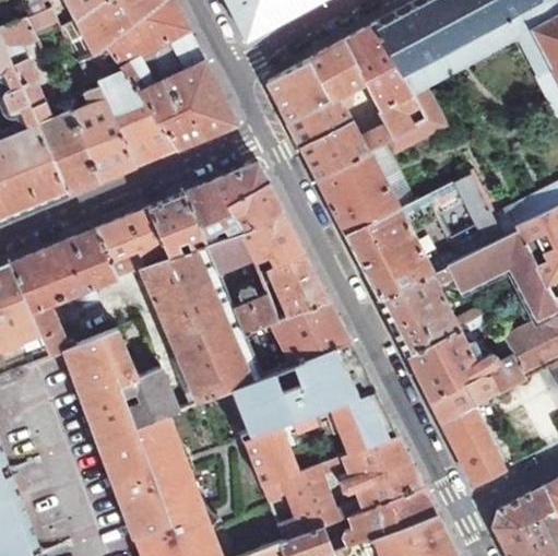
[(20,0),(22,3),(28,19),(44,13),(39,3),(47,1),(48,0),(20,0)]
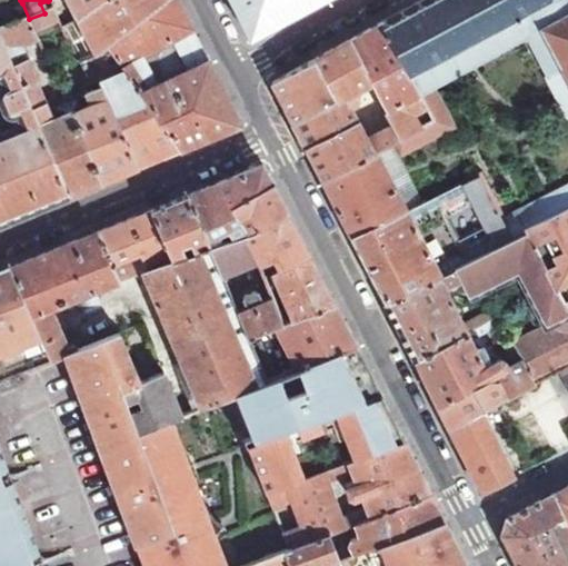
[(77,21),(103,0),(57,0),(60,6),(68,1),(77,21)]
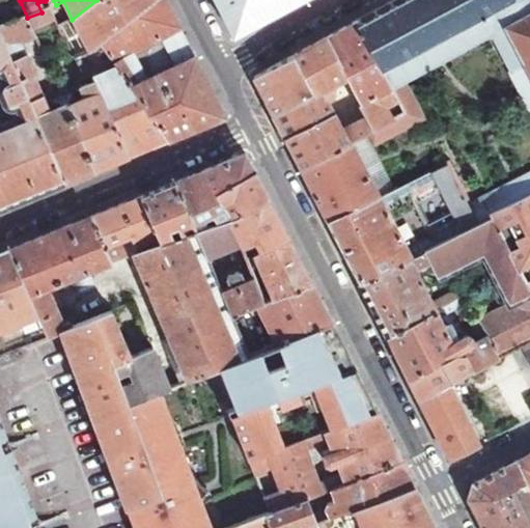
[(96,0),(72,20),(87,50),(99,44),(155,0),(96,0)]
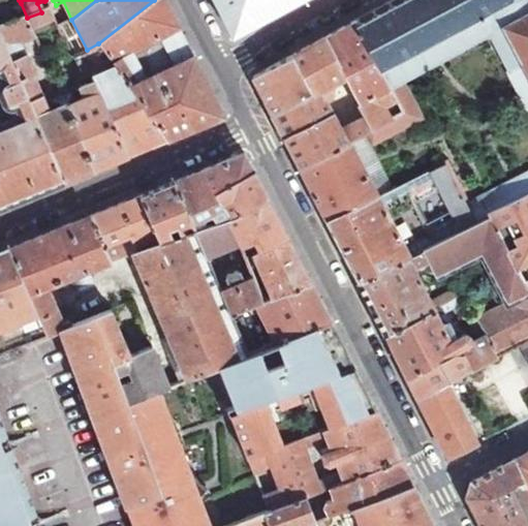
[(163,0),(154,0),(98,43),(129,88),(166,142),(225,118),(165,2),(163,0)]
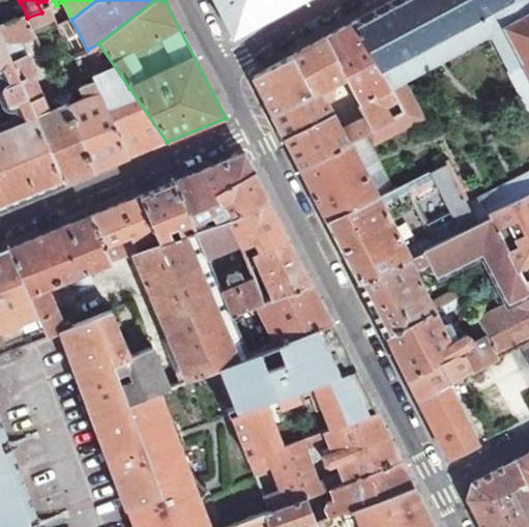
[(211,0),(232,40),(306,0),(211,0)]
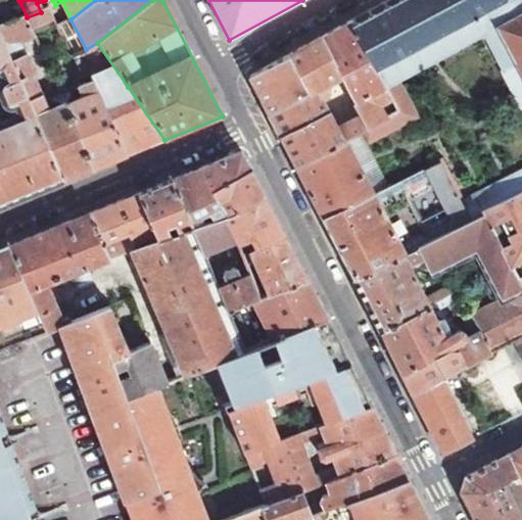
[(376,75),(488,14),(515,0),(391,0),(359,17),(349,24),(376,75)]
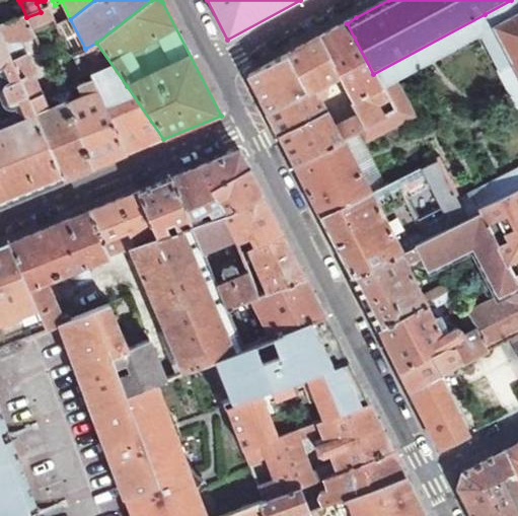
[(517,0),(511,0),(485,14),(517,77),(517,0)]
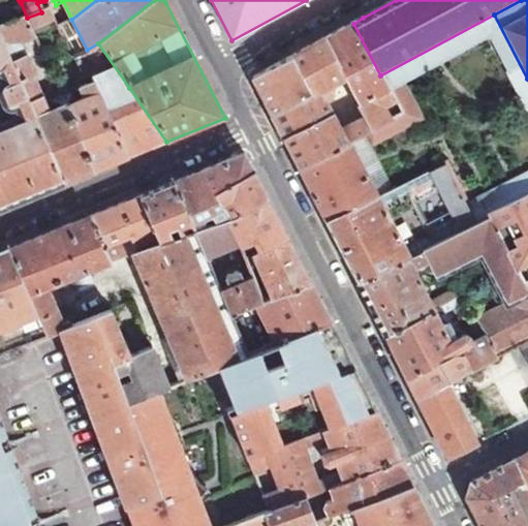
[(48,10),(44,1),(37,3),(41,12),(48,10)]
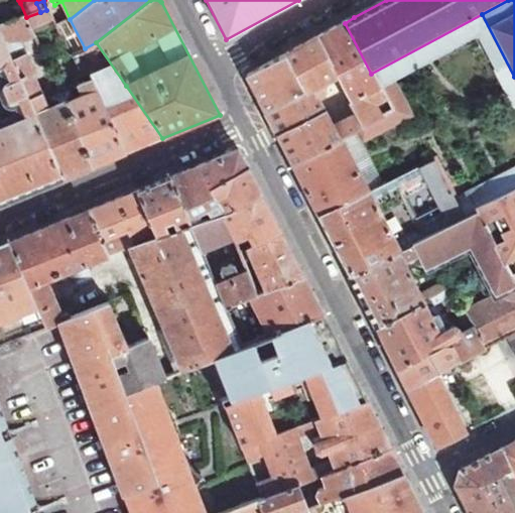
[(26,17),(20,3),(0,11),(0,27),(22,19),(26,17)]
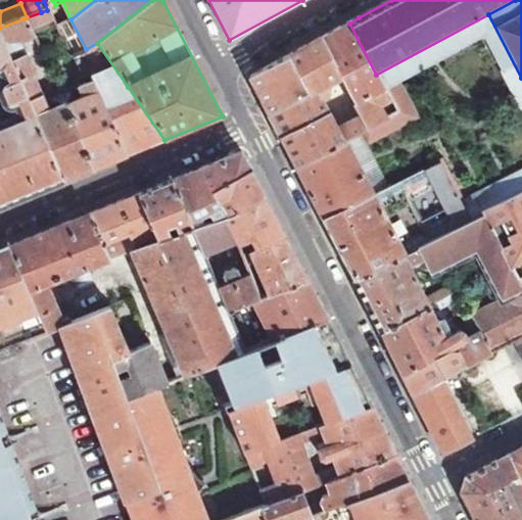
[(27,17),(22,19),(29,33),(53,22),(47,10),(41,12),(27,17)]
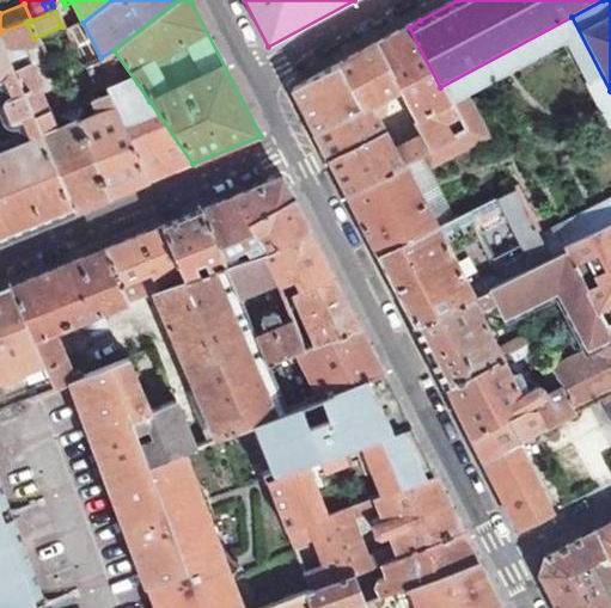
[(610,226),(610,91),(572,17),(440,87),(465,134),(402,166),(434,229),(459,280),(478,270),(470,253),(465,256),(448,222),(451,222),(425,172),(486,140),(464,99),(564,44),(610,130),(610,203),(539,241),(547,258),(562,251),(610,226)]
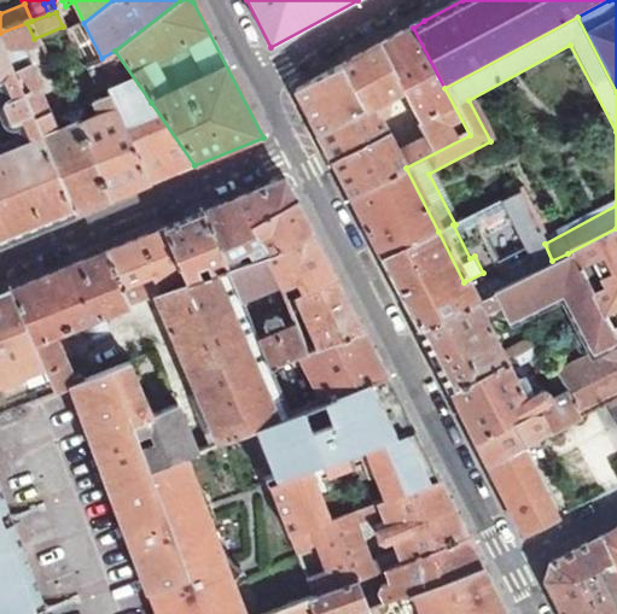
[(34,39),(27,23),(0,33),(0,56),(74,216),(82,212),(109,202),(70,118),(69,116),(60,120),(64,130),(54,135),(36,93),(39,91),(21,53),(38,47),(34,39)]
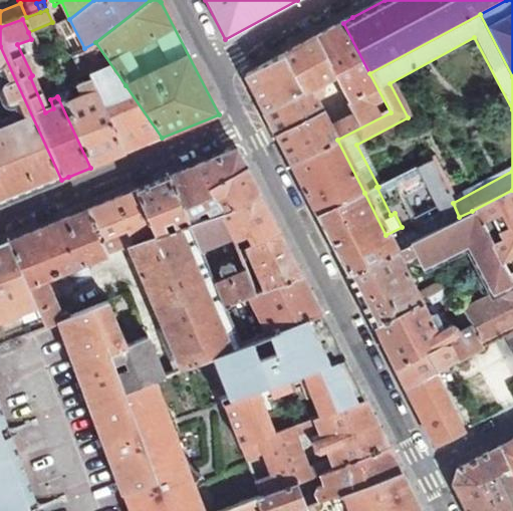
[(55,28),(70,56),(84,48),(69,19),(55,28)]
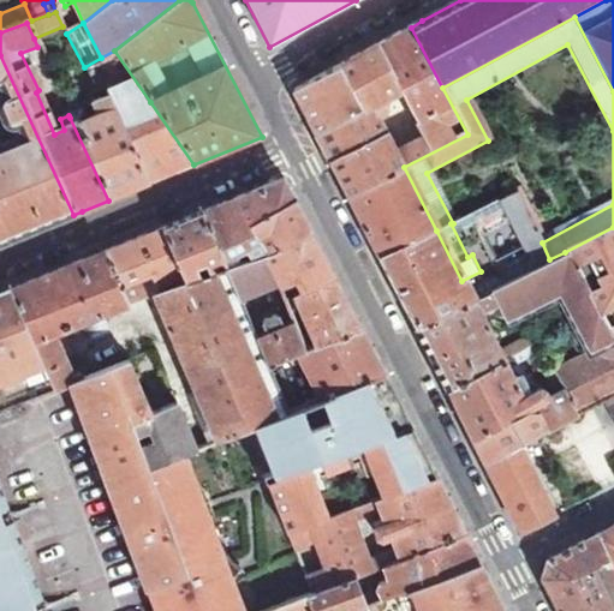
[(468,135),(442,88),(411,28),(292,91),(309,123),(341,186),(346,197),(404,167),(468,135)]
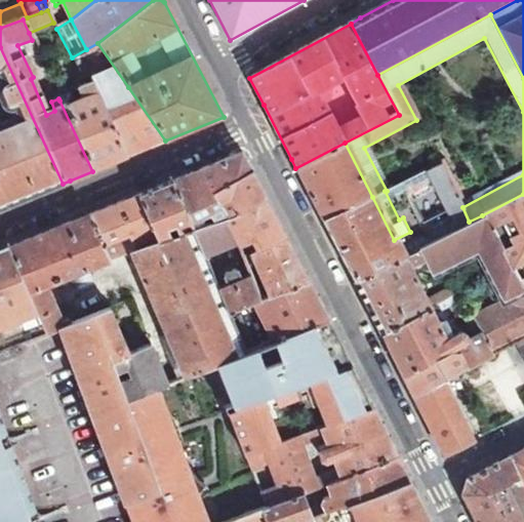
[(92,171),(124,158),(95,104),(128,87),(97,43),(86,49),(72,57),(86,85),(78,89),(84,101),(74,106),(68,96),(59,101),(92,171)]
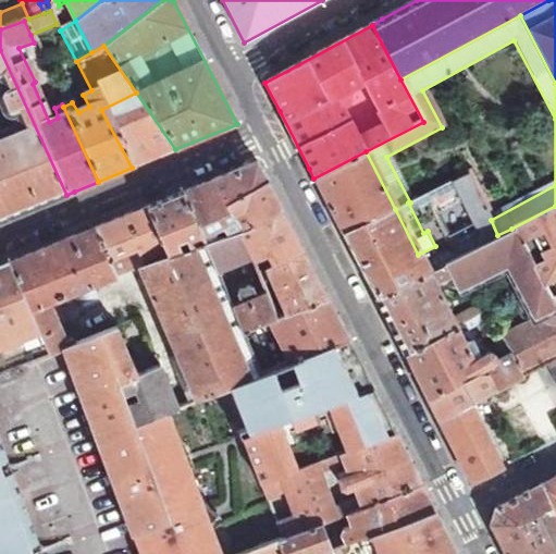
[(66,195),(0,50),(0,79),(4,89),(2,90),(0,95),(0,103),(3,111),(12,114),(15,113),(21,123),(0,133),(0,222),(3,221),(66,195)]
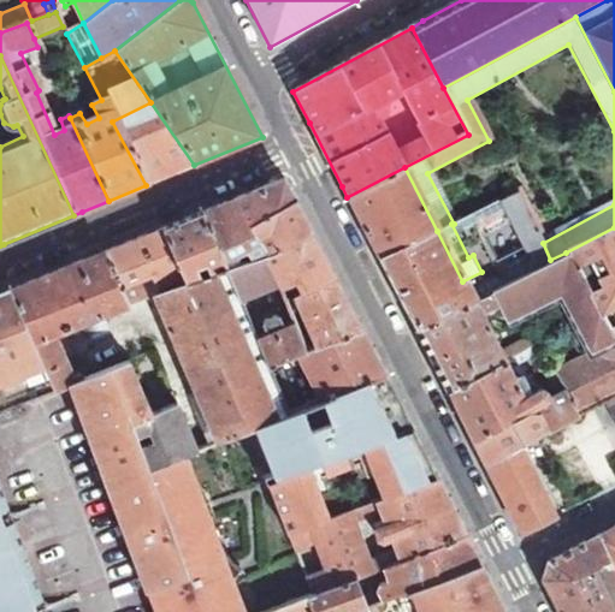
[(146,185),(194,165),(151,102),(112,122),(146,185)]
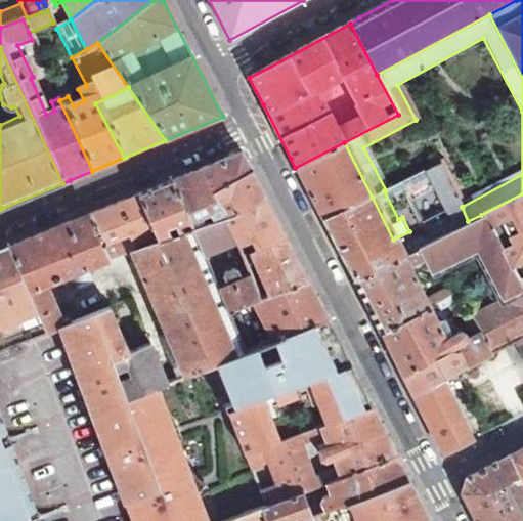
[(344,142),(295,168),(321,220),(372,197),(344,142)]
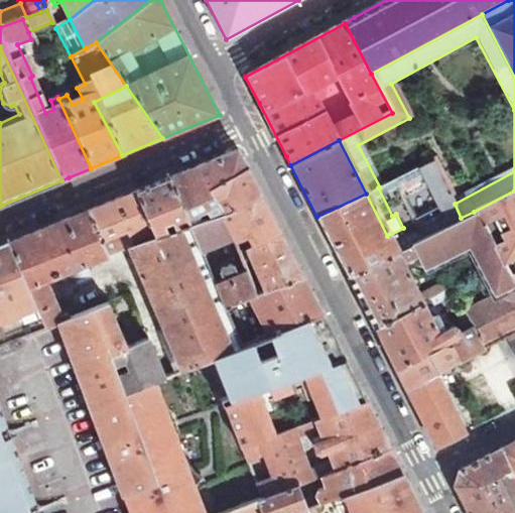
[(212,187),(246,170),(237,151),(167,179),(187,227),(200,256),(232,242),(221,217),(225,215),(212,187)]
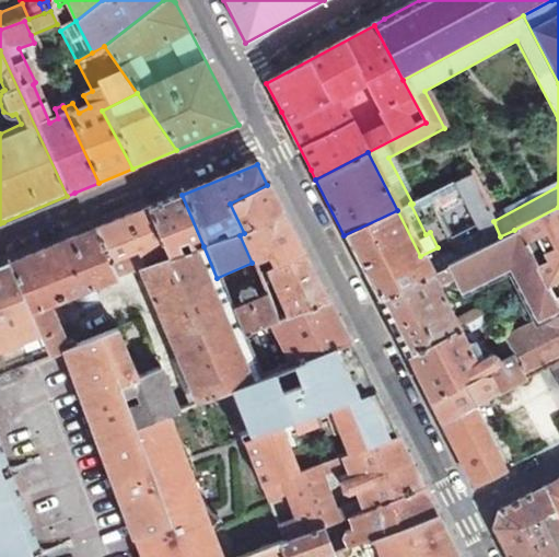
[(397,210),(344,235),(359,266),(376,301),(502,240),(500,236),(493,221),(472,175),(454,184),(476,228),(438,247),(420,256),(397,210)]
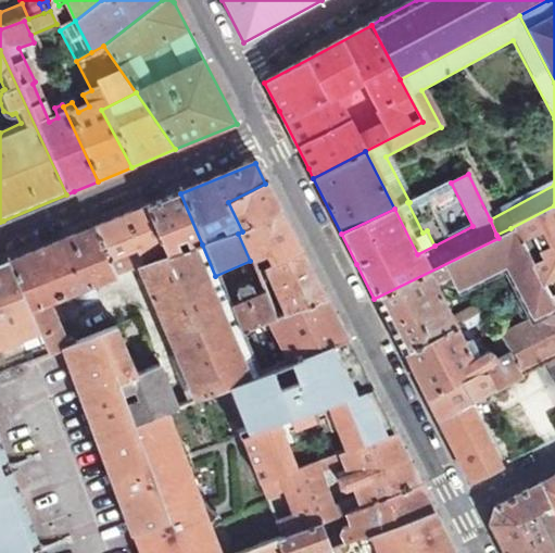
[(242,231),(280,212),(269,191),(265,184),(228,202),(242,231)]
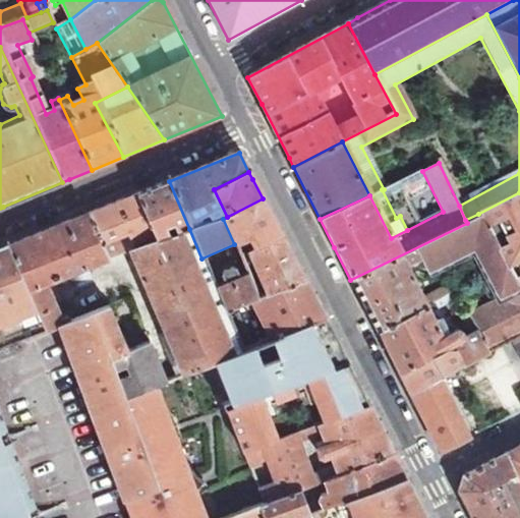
[(143,191),(137,194),(154,233),(170,227),(173,234),(189,229),(169,181),(143,191)]
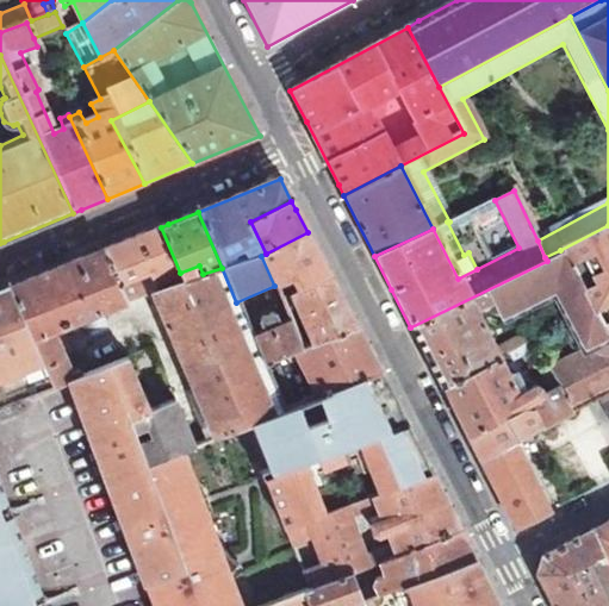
[(594,313),(608,305),(608,225),(560,250),(561,254),(569,266),(579,260),(592,285),(582,291),(594,313)]
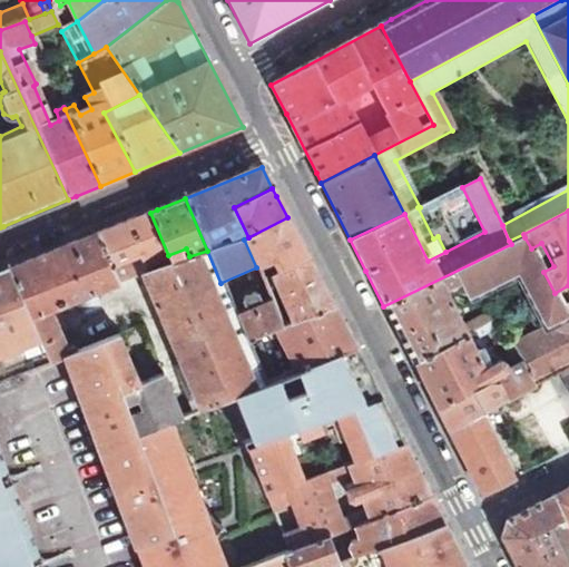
[(97,235),(118,284),(140,276),(172,264),(168,255),(150,213),(145,215),(123,224),(97,235)]
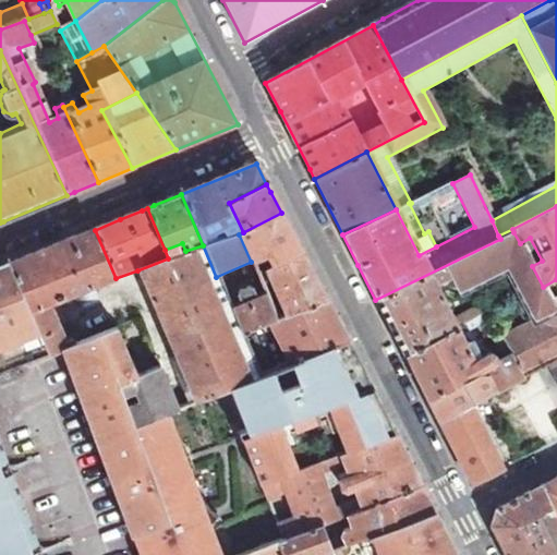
[(270,269),(302,253),(286,222),(281,213),(243,232),(239,234),(251,262),(252,265),(266,260),(270,269)]
